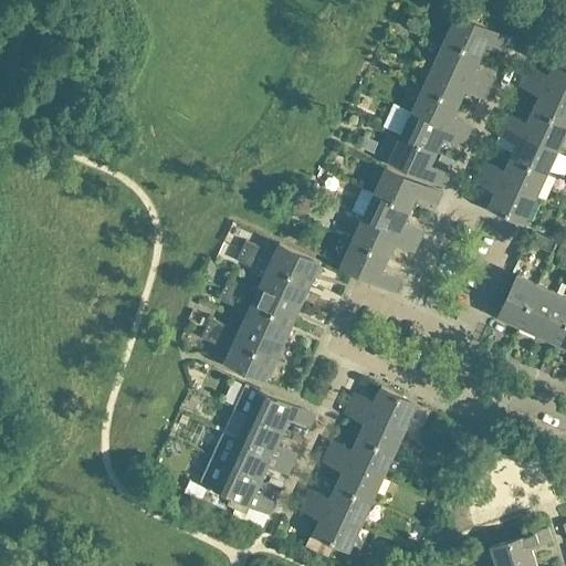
[(488,40),(506,50),(512,39),(457,13),(444,39),(480,55),(488,40)]
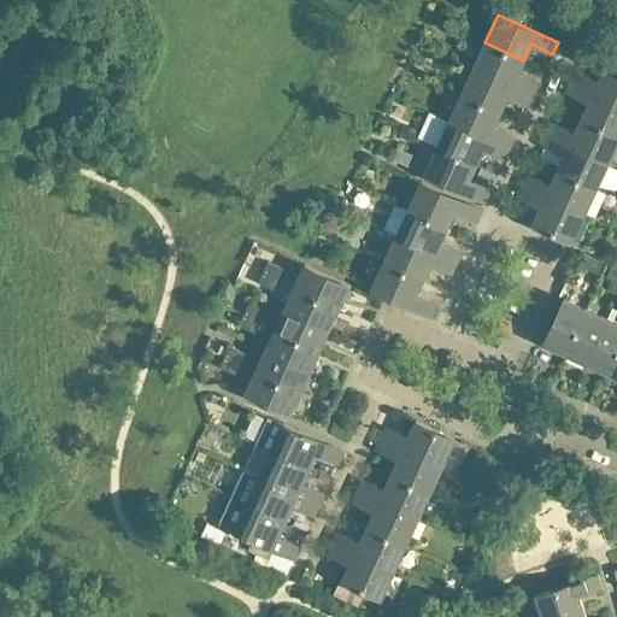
[(485,42),(474,69),(533,95),(539,86),(517,75),(523,60),(485,42)]
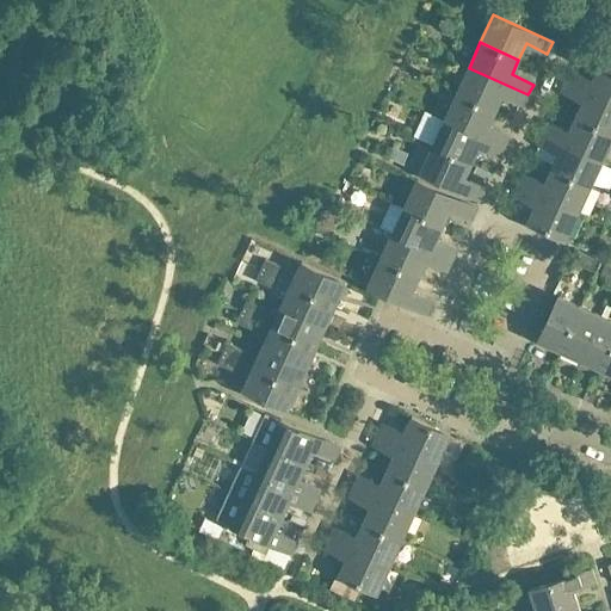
[(610,68),(600,63),(592,80),(571,71),(566,81),(610,100),(610,68)]
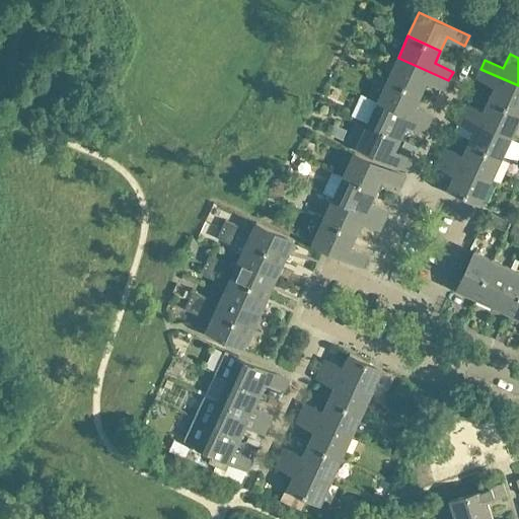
[(448,80),(398,58),(388,80),(420,94),(426,82),(444,90),(448,80)]
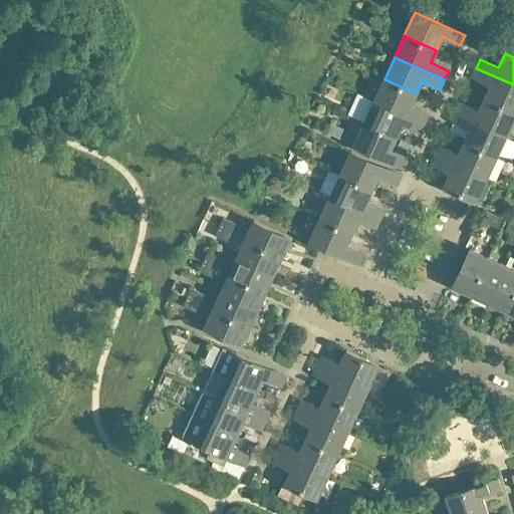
[(472,77),(490,85),(484,98),(513,111),(513,84),(476,68),(472,77)]
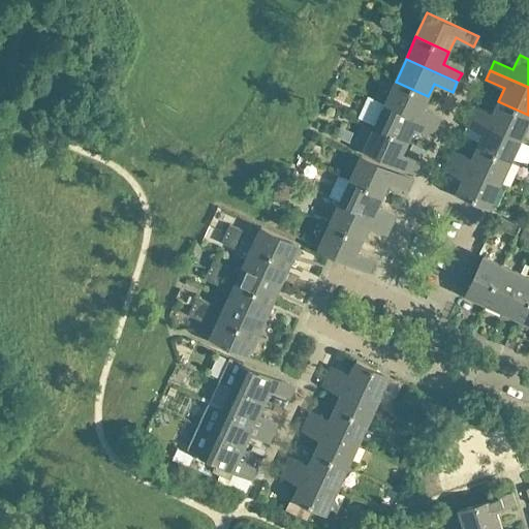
[(422,110),(428,96),(396,82),(385,102),(396,107),(437,126),(440,118),(422,110)]
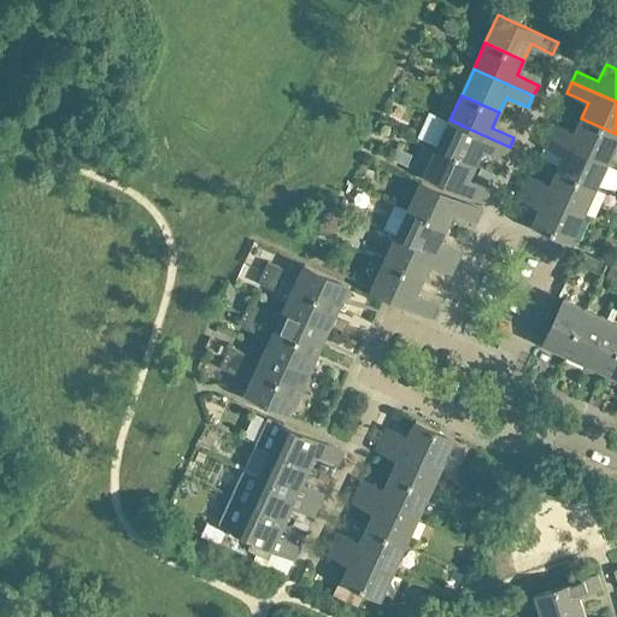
[(547,134),(607,162),(616,141),(616,134),(581,118),(574,134),(552,124),(547,134)]
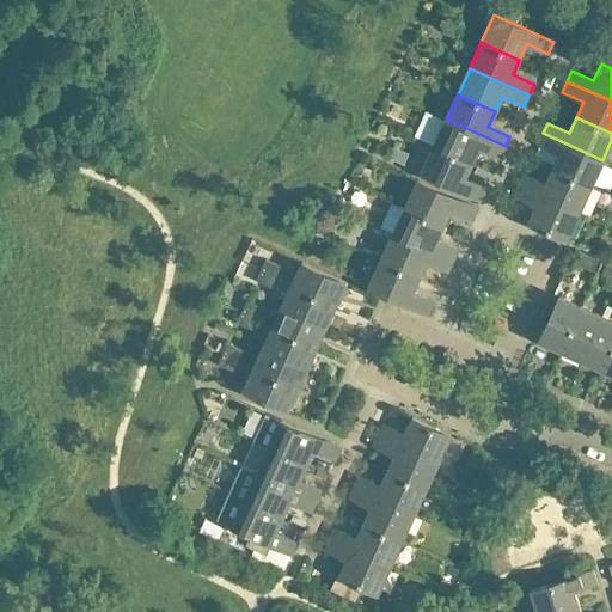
[(458,124),(446,118),(433,146),(458,158),(471,164),(478,148),(500,158),(506,146),(458,124)]
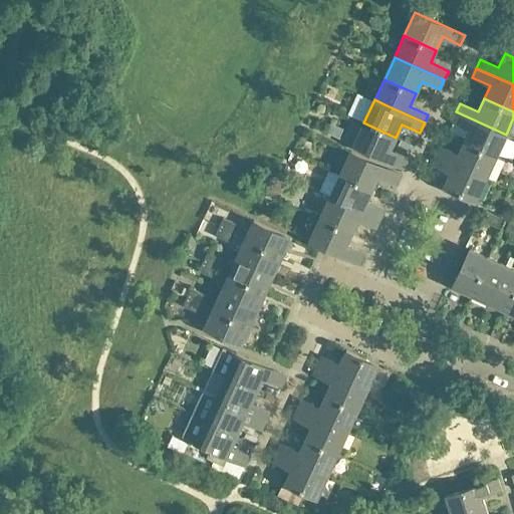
[(496,157),(506,135),(456,111),(452,120),(470,130),(464,143),(496,157)]
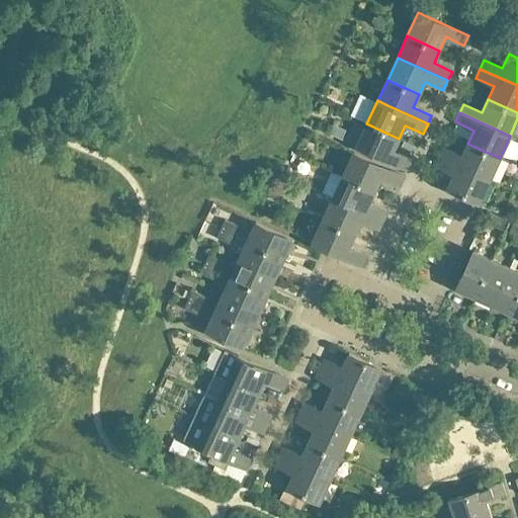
[(356,147),(387,161),(407,170),(411,160),(393,152),(399,139),(387,134),(366,123),(356,147)]
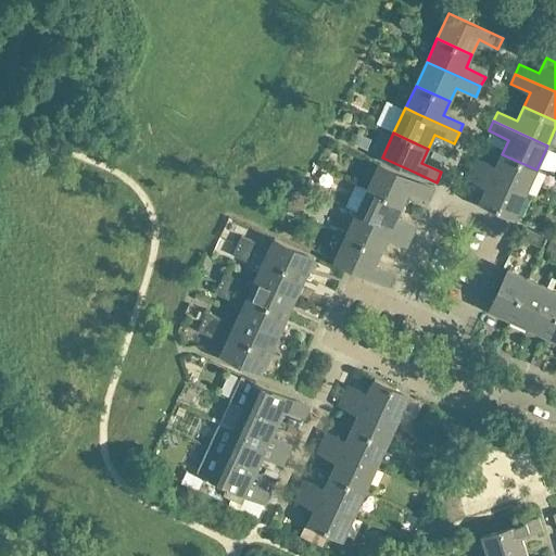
[(495,168),(476,159),(471,168),(526,193),(536,169),(502,154),(495,168)]
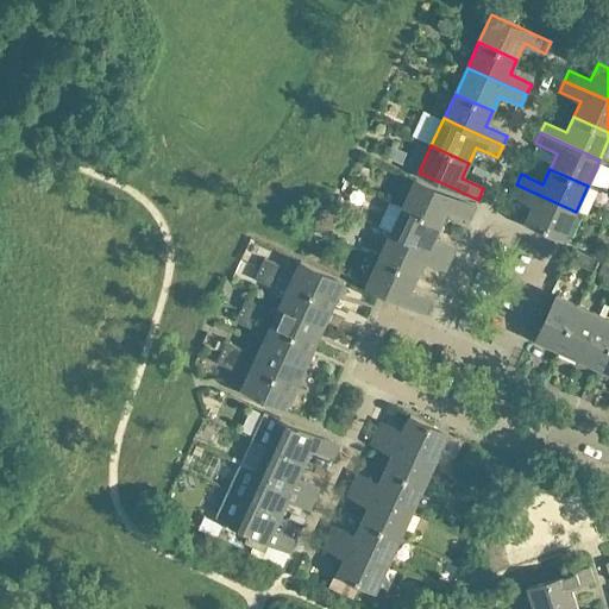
[(469,218),(475,207),(456,199),(415,180),(402,207),(440,225),(447,209),(469,218)]
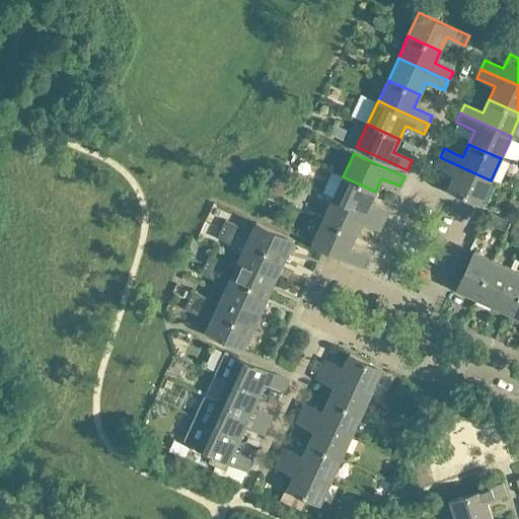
[(448,189),(480,204),(491,180),(440,157),(436,166),(454,174),(448,189)]
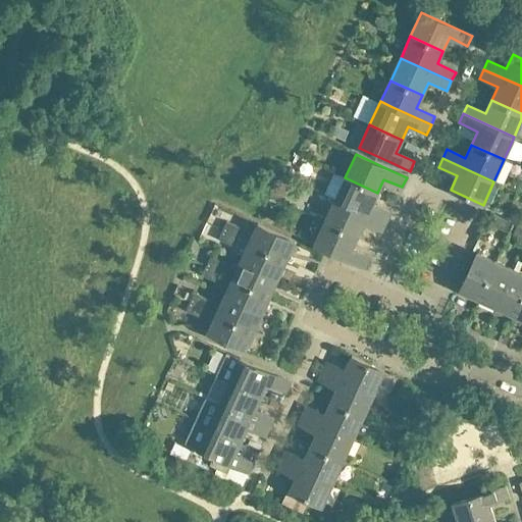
[(372,205),(377,193),(345,177),(334,200),(385,223),(390,214),(372,205)]
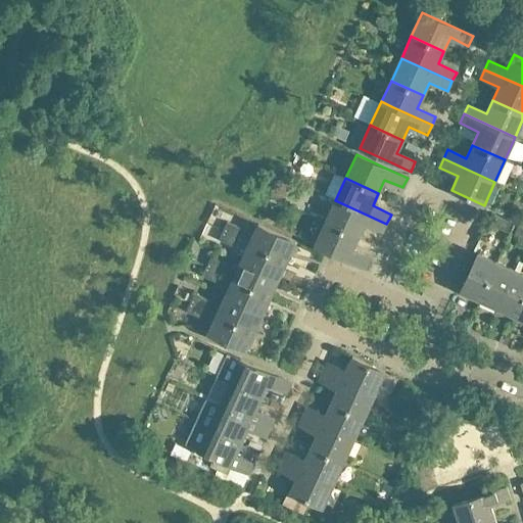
[(386,224),(335,200),(325,223),(358,237),(364,224),(382,233),(386,224)]
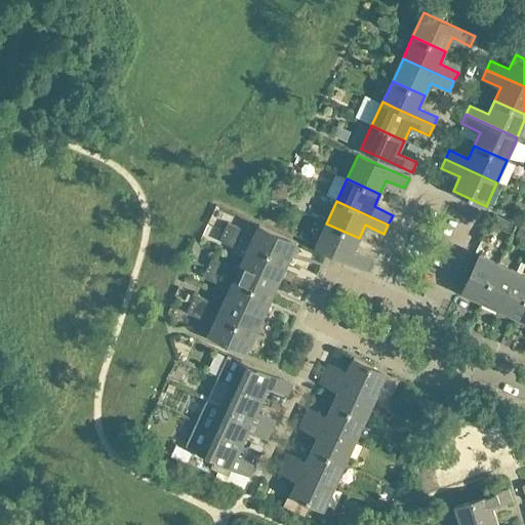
[(508,232),(512,224),(497,216),(493,226),(508,232)]
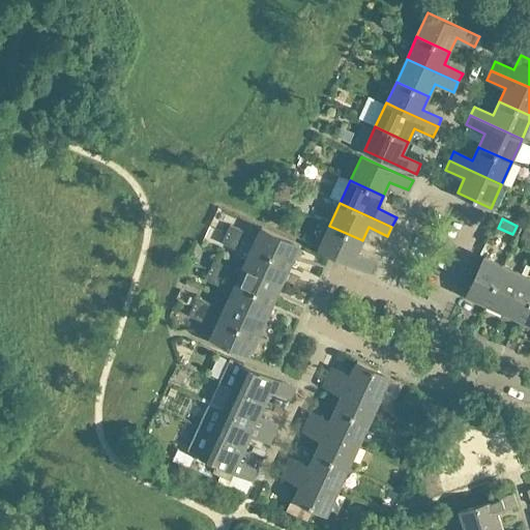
[(240,241),(244,232),(230,226),(226,234),(240,241)]
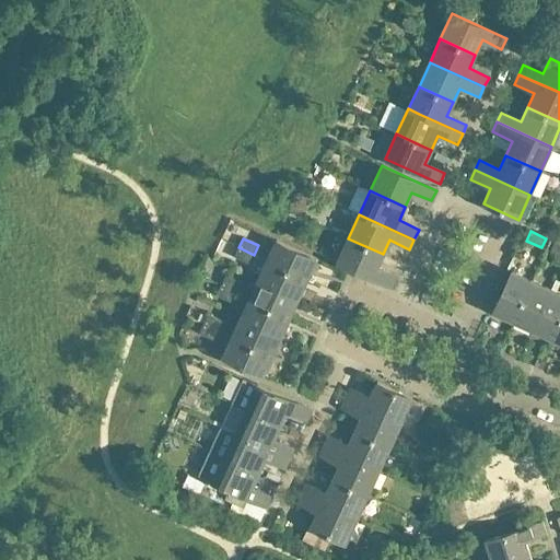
[(396,277),(377,268),(383,254),(348,238),(337,263),(392,288),(396,277)]
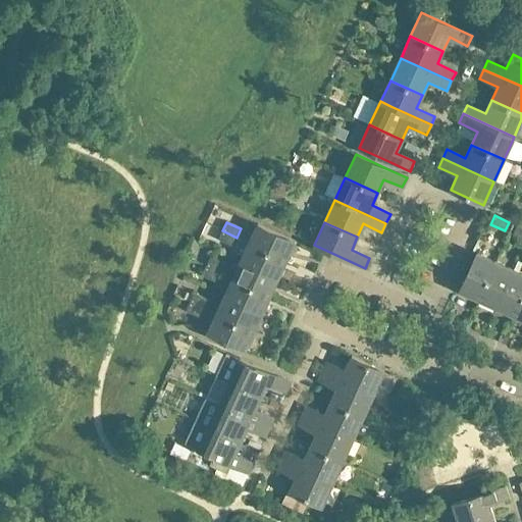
[(285,260),(295,242),(257,224),(249,243),(285,260)]
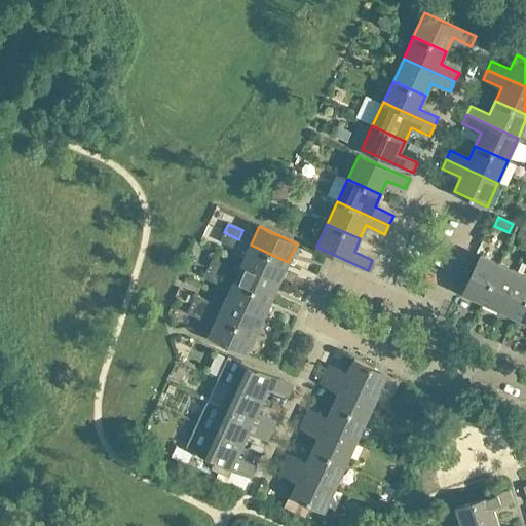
[(525,240),(525,229),(521,227),(517,236),(525,240)]
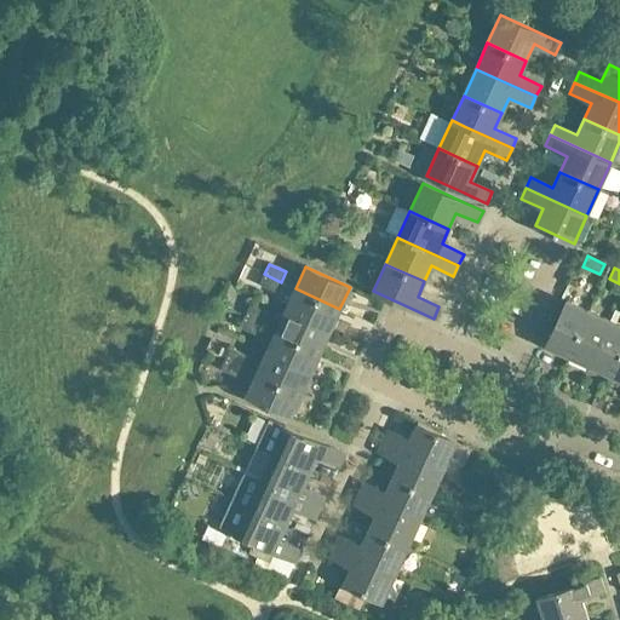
[(276,292),(281,282),(264,274),(259,285),(276,292)]
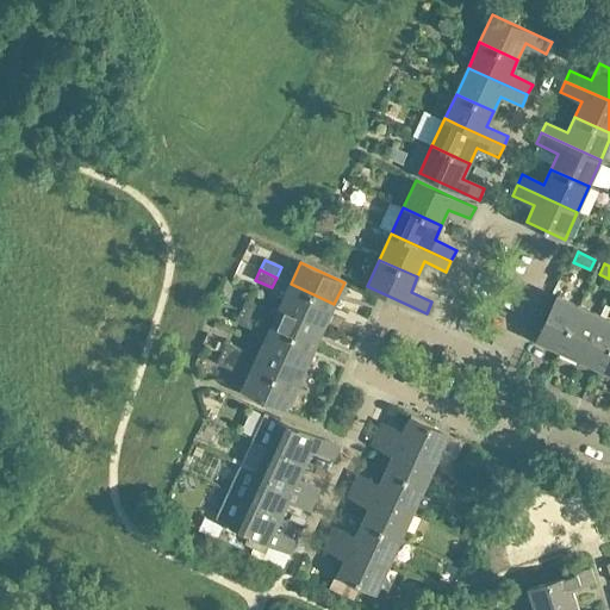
[(324,324),(334,304),(291,284),(281,305),(324,324)]
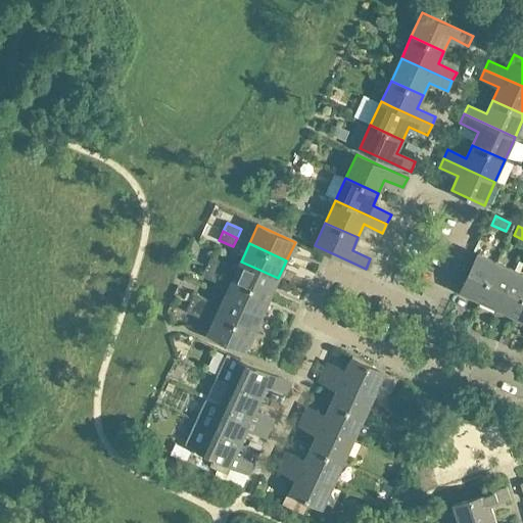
[(295,252),(291,266),(307,271),(312,257),(295,252)]
